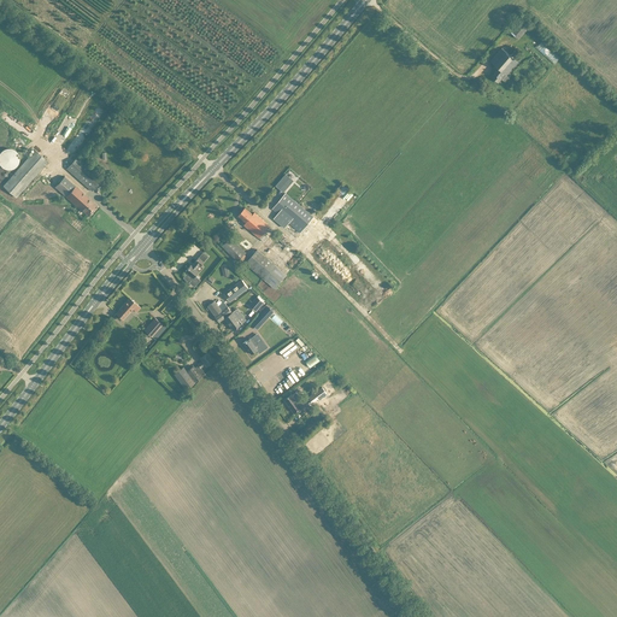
[(506,29),(518,39),(532,24),(519,13),(506,29)]
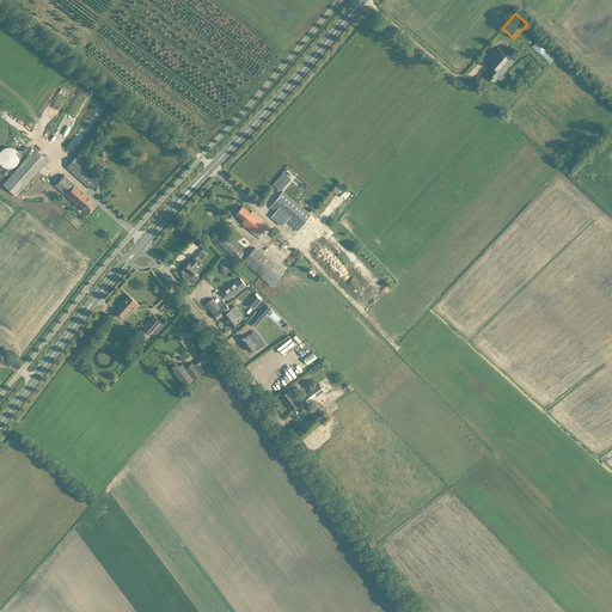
[(549,65),(556,57),(538,41),(531,48),(549,65)]
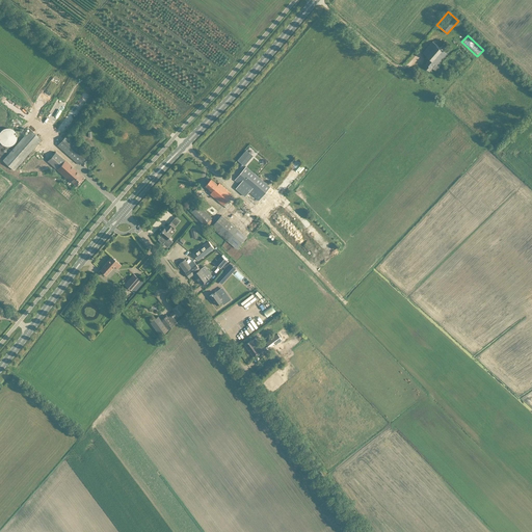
[(430,58),(424,67),(429,72),(436,63),(437,64),(447,54),(432,42),(423,53),(430,58)]
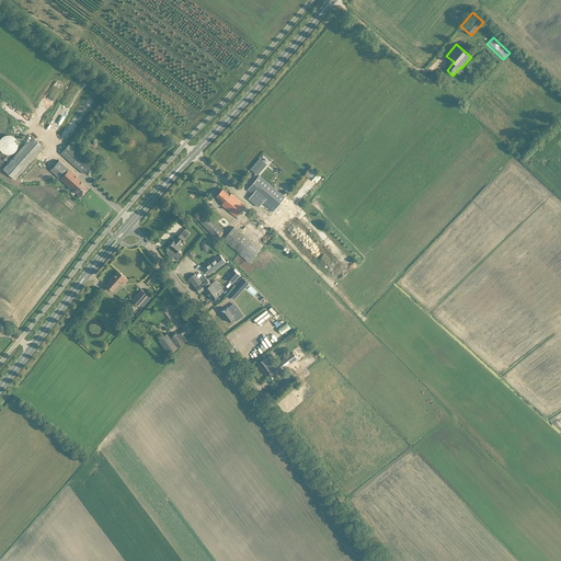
[(1,150),(1,151),(2,152),(3,152),(4,153),(6,153),(7,153),(7,155),(8,155),(9,155),(10,153),(11,153),(12,153),(13,152),(14,152),(14,151),(15,150),(16,149),(16,148),(18,147),(18,146),(18,145),(18,144),(18,142),(16,141),(16,140),(16,139),(15,139),(15,138),(14,138),(14,137),(13,137),(13,136),(12,136),(11,136),(10,135),(9,135),(8,135),(7,135),(6,135),(4,136),(3,136),(2,137),(1,138),(0,139),(0,138),(0,149),(0,150),(1,150)]
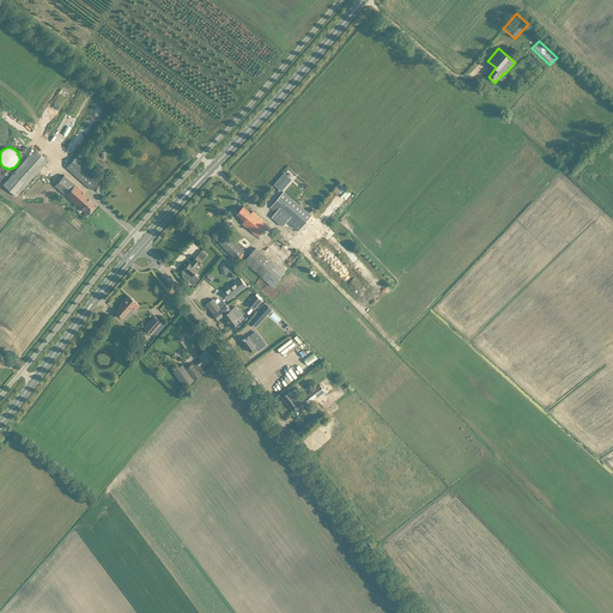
[(4,184),(16,196),(48,161),(35,149),(4,184)]
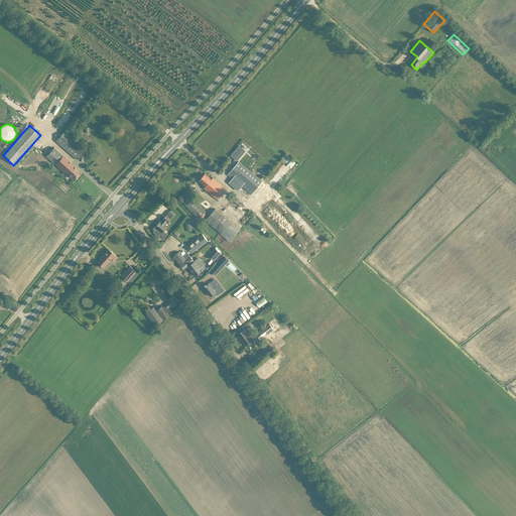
[(55,141),(77,159),(86,149),(65,130),(55,141)]
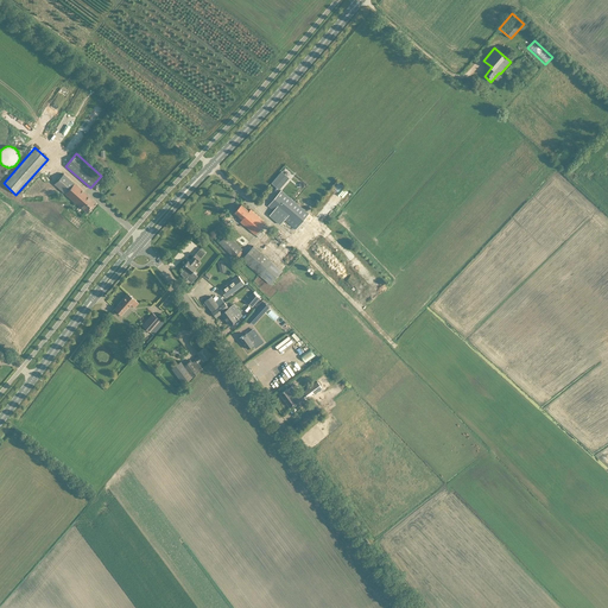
[(282,171),(272,183),(279,189),(289,178),(282,171)]
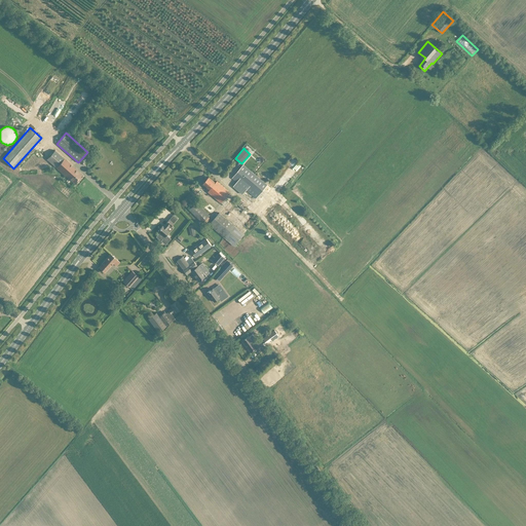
[(69,179),(70,178),(75,183),(82,175),(78,171),(55,150),(47,159),(69,179)]
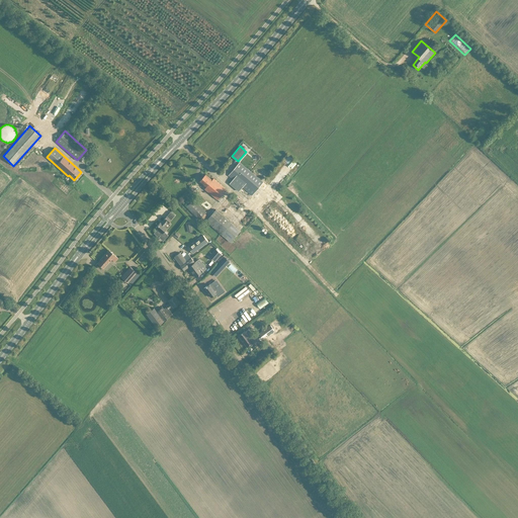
[(229,175),(252,195),(263,182),(240,162),(229,175)]
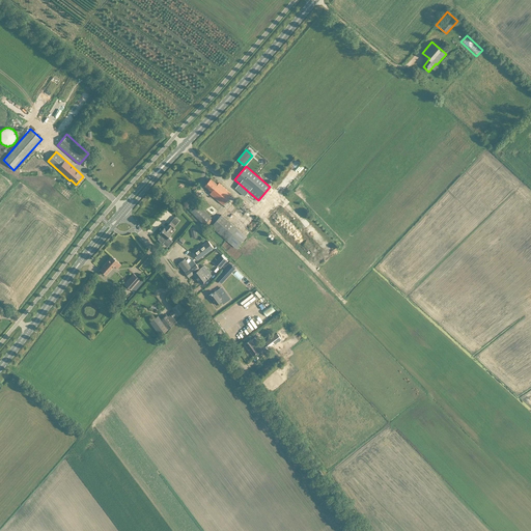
[(211,178),(204,186),(212,192),(210,193),(212,195),(227,208),(231,203),(227,200),(232,194),(223,186),(219,183),(218,185),(211,178)]
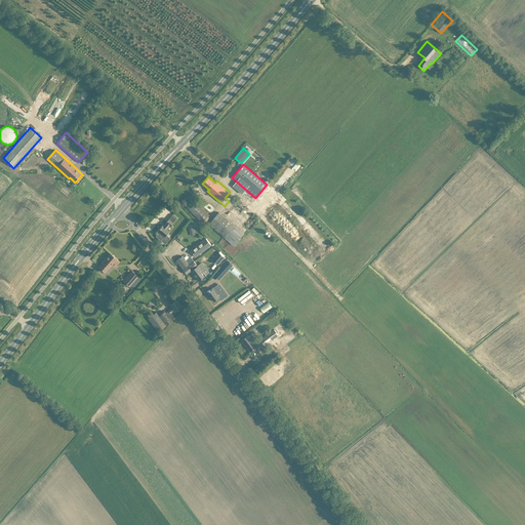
[(197,220),(200,225),(203,220),(205,223),(210,218),(208,216),(209,215),(196,202),(189,209),(199,219),(197,220)]
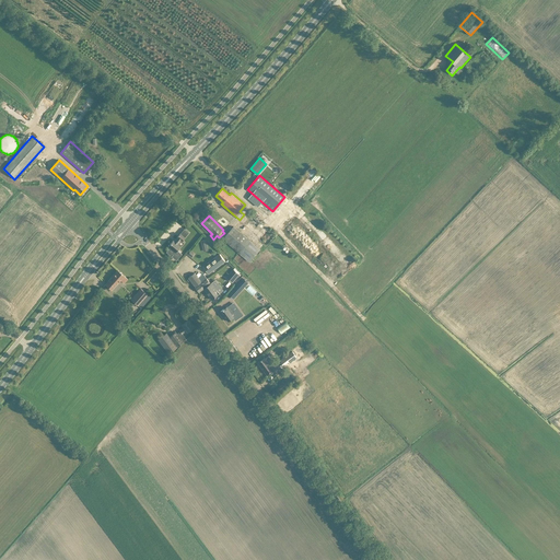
[(223,216),(218,222),(225,228),(230,222),(223,216)]
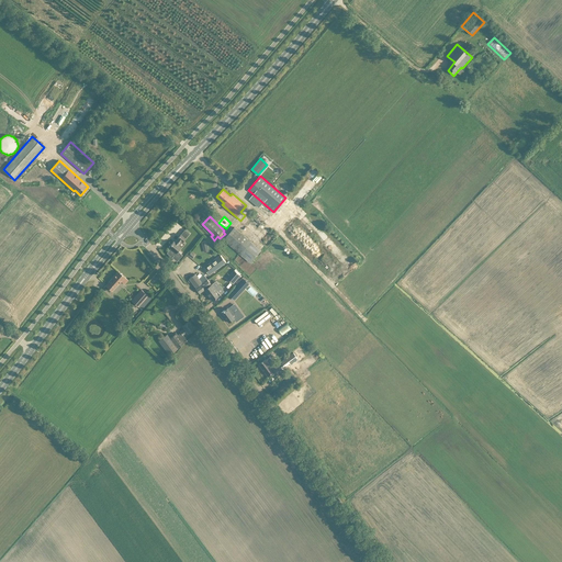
[(223,239),(250,262),(261,249),(234,226),(223,239)]
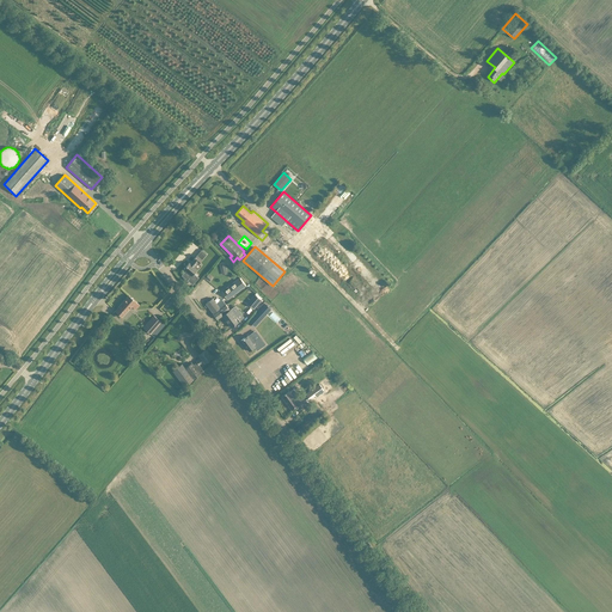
[(197,279),(194,274),(196,271),(195,270),(196,269),(194,267),(197,262),(199,263),(202,259),(196,256),(194,259),(190,264),(189,263),(184,269),(187,271),(183,275),(188,279),(194,283),(199,277),(197,279)]
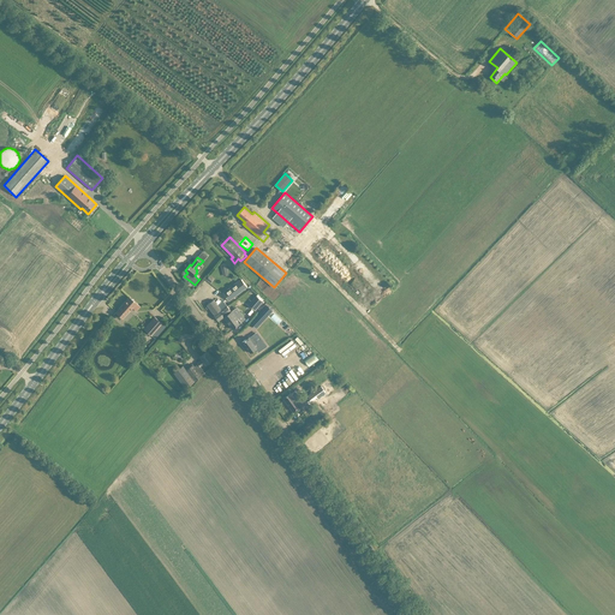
[(371,274),(359,261),(354,266),(365,279),(371,274)]
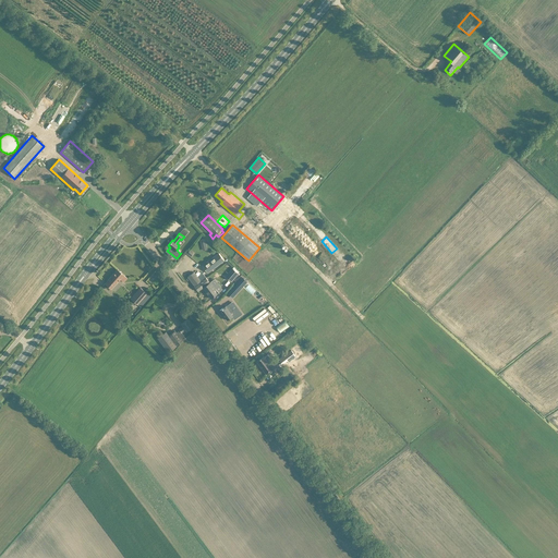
[(316,259),(327,269),(332,264),(318,251),(316,254),(319,256),(316,259)]
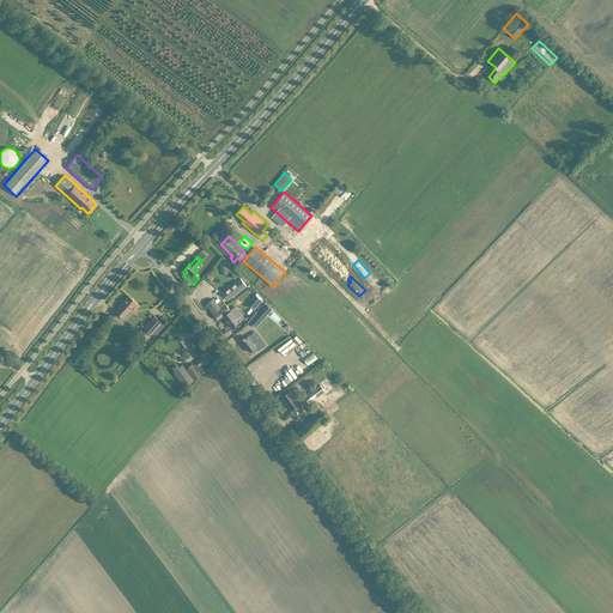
[(222,292),(229,301),(247,286),(241,278),(222,292)]
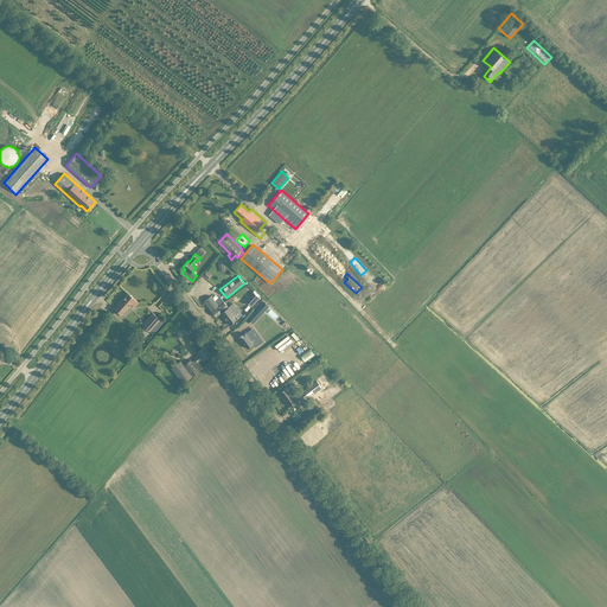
[(253,292),(246,301),(251,306),(260,298),(253,292)]
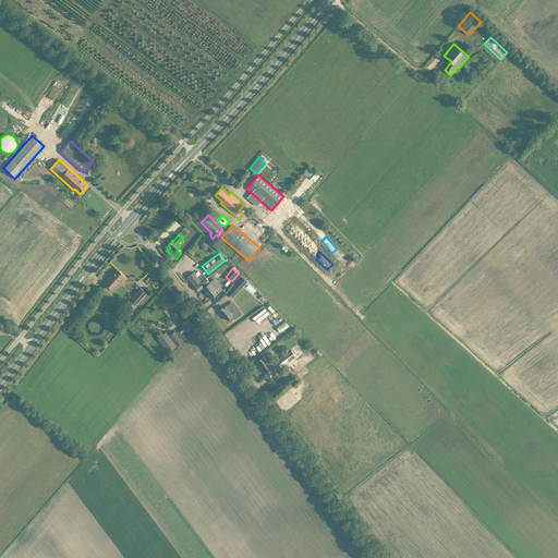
[(105,283),(111,289),(120,279),(123,282),(128,278),(118,269),(105,283)]
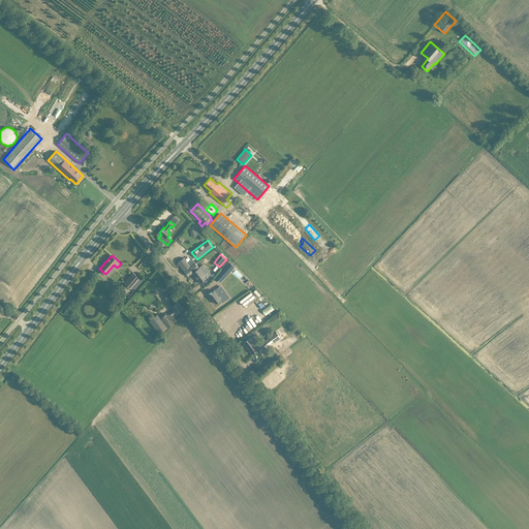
[(180,265),(185,271),(190,267),(184,258),(178,262),(179,263),(177,265),(179,267),(180,265)]
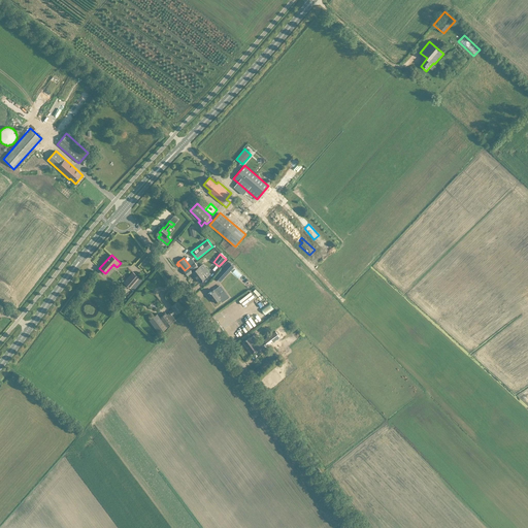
[(190,266),(185,270),(189,275),(193,272),(200,283),(204,279),(203,279),(207,276),(200,267),(199,267),(195,262),(190,266)]
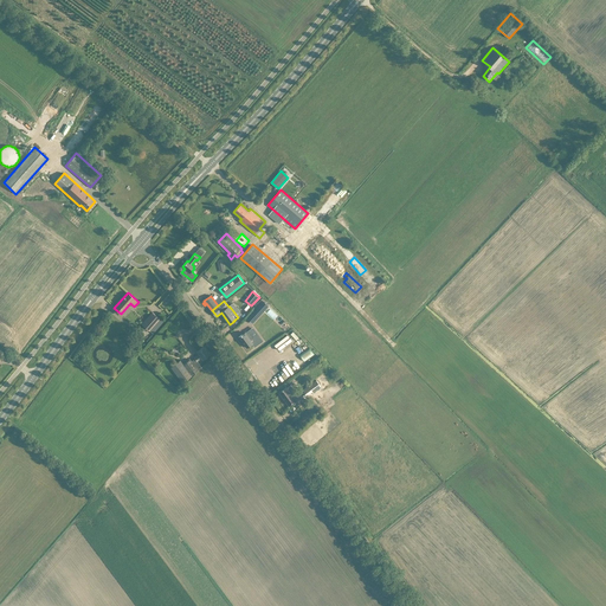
[(247,320),(253,323),(269,305),(264,301),(247,320)]
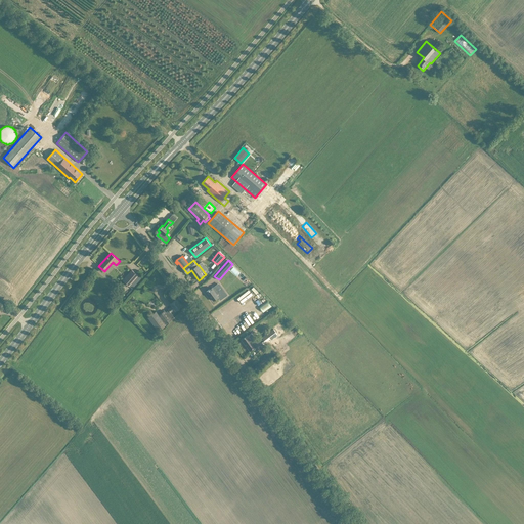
[(122,280),(129,287),(133,281),(136,284),(140,277),(132,270),(122,280)]
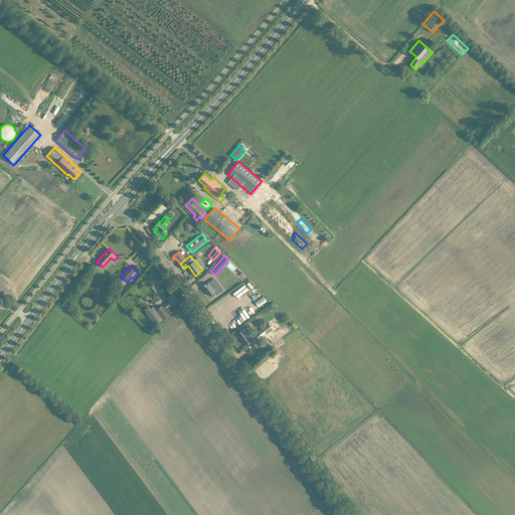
[(220,292),(214,284),(216,282),(214,279),(206,285),(205,284),(203,286),(209,296),(214,292),(216,295),(220,292)]
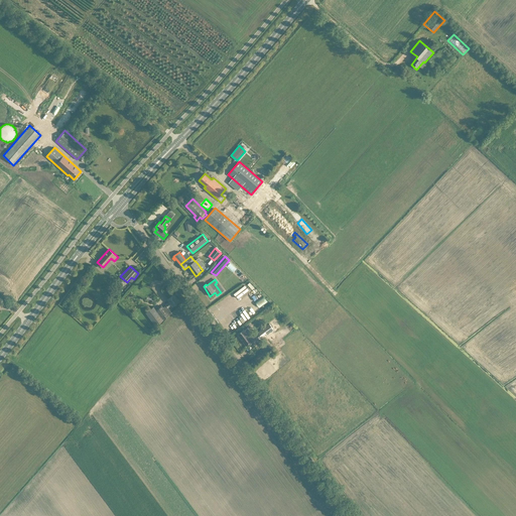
[(169,301),(165,304),(165,305),(163,307),(161,305),(156,310),(153,306),(145,312),(155,326),(163,319),(168,315),(171,312),(167,307),(171,304),(172,305),(178,301),(173,295),(167,299),(169,301)]
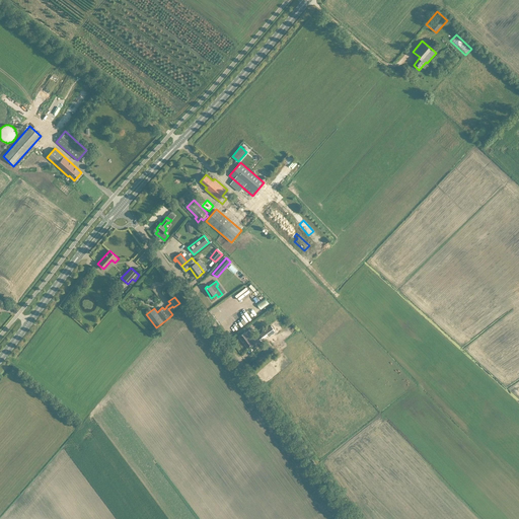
[(256,304),(261,310),(270,303),(265,298),(256,304)]
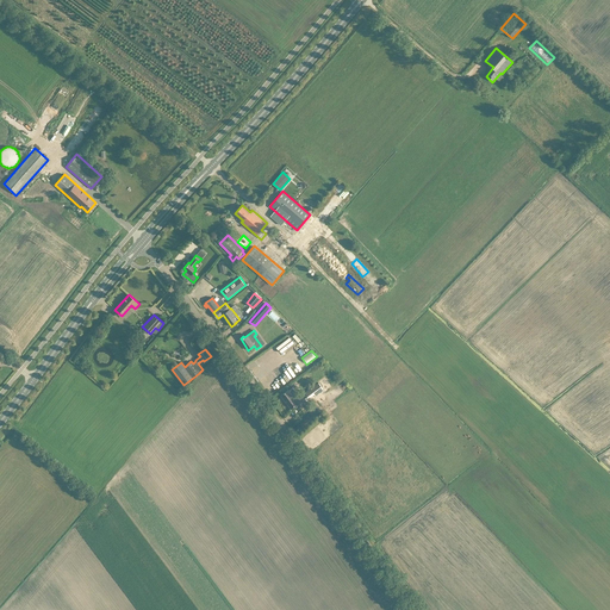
[(323,390),(318,383),(300,396),(305,403),(323,390)]
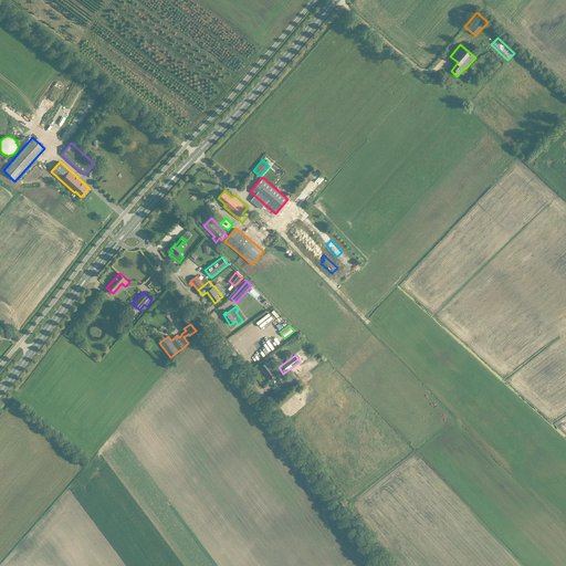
[(261,366),(270,378),(276,374),(271,366),(274,363),(272,359),(268,362),(261,366)]
